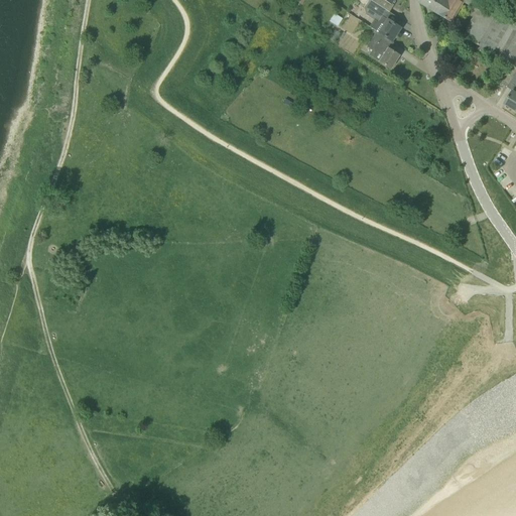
[(393,0),(369,0),(370,1),(389,13),(393,6),(391,4),(393,0)]
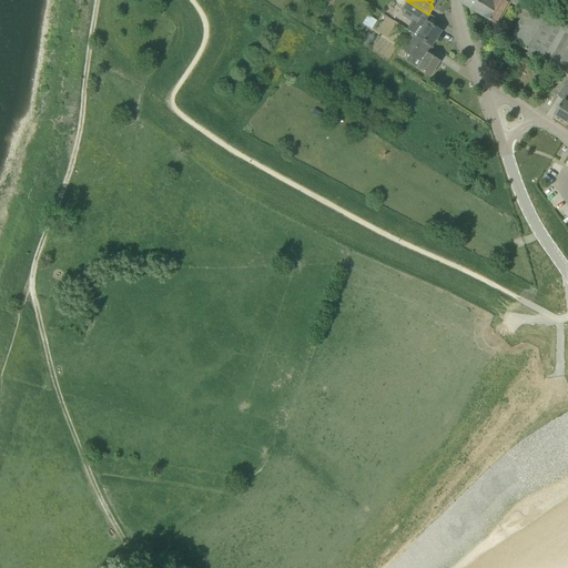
[(475,11),(480,0),(462,0),(462,2),(475,11)]
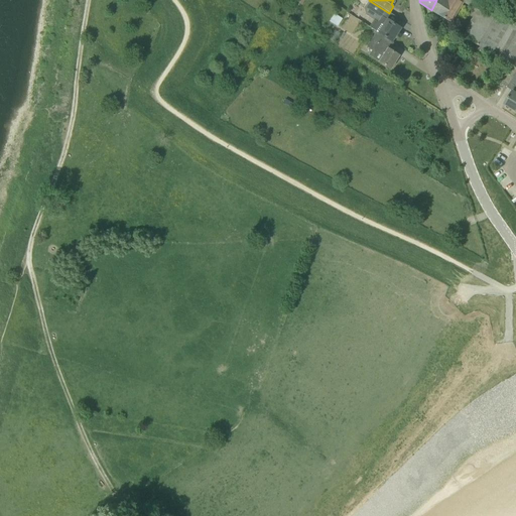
[(436,0),(431,10),(453,22),(464,2),(478,10),(468,27),(462,23),(457,33),(493,53),(512,20),(485,4),(485,3),(479,0),(436,0)]
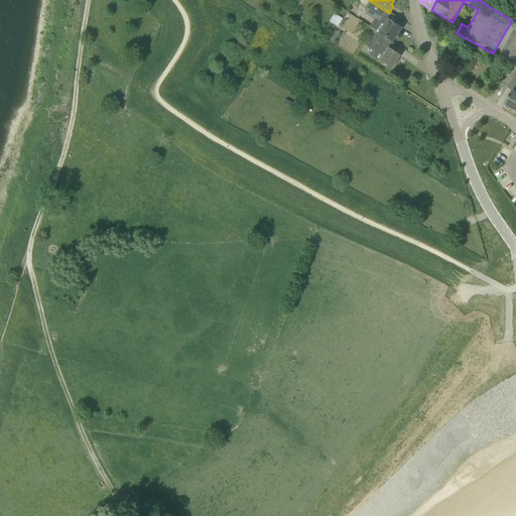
[(385,19),(389,13),(370,1),(365,9),(371,13),(369,16),(378,22),(373,30),(376,32),(378,33),(391,42),(400,28),(387,20),(385,19)]
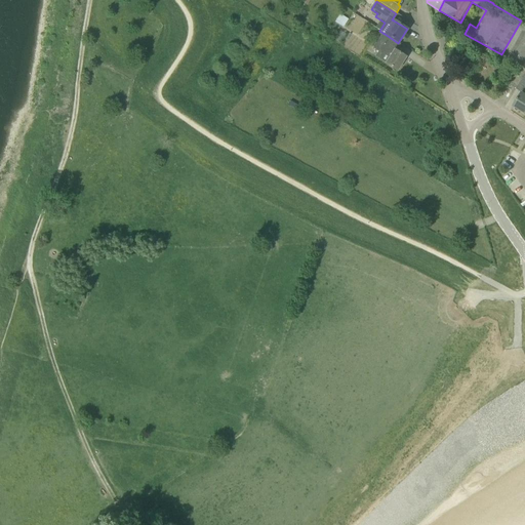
[(524,23),(521,21),(501,54),(524,68),(524,23)]
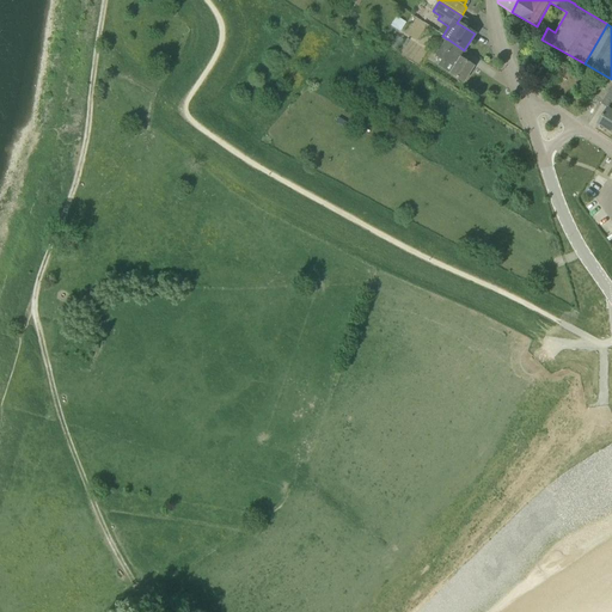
[(438,66),(448,74),(463,83),(473,67),(459,57),(464,50),(448,40),(442,48),(440,47),(434,56),(441,60),(438,66)]
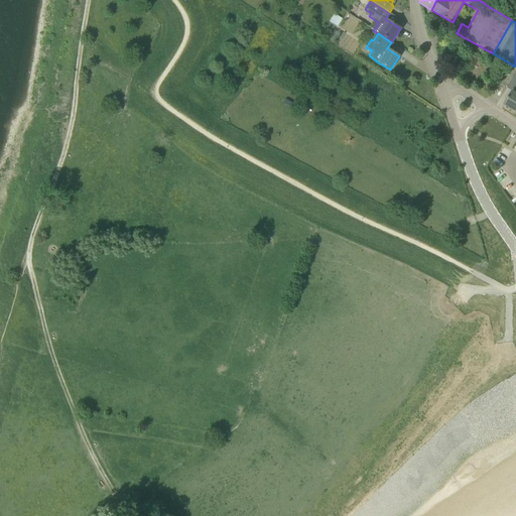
[(515,86),(513,92),(504,105),(515,112),(515,86)]
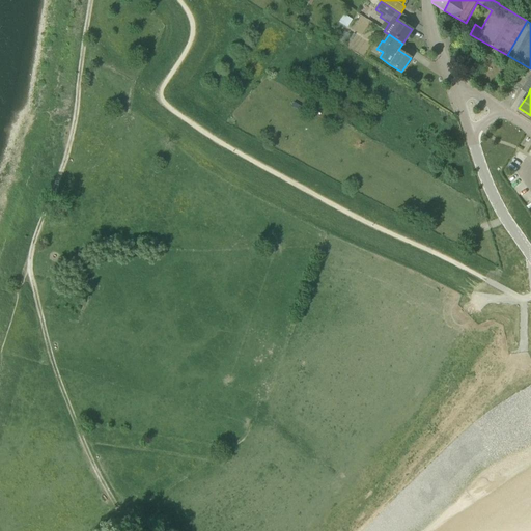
All buildings are outlined.
